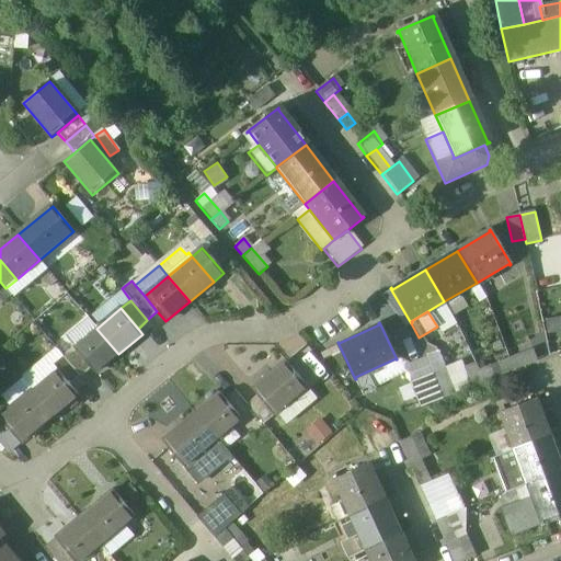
[(96,329),(73,347),(91,368),(95,374),(118,354),(96,329)]
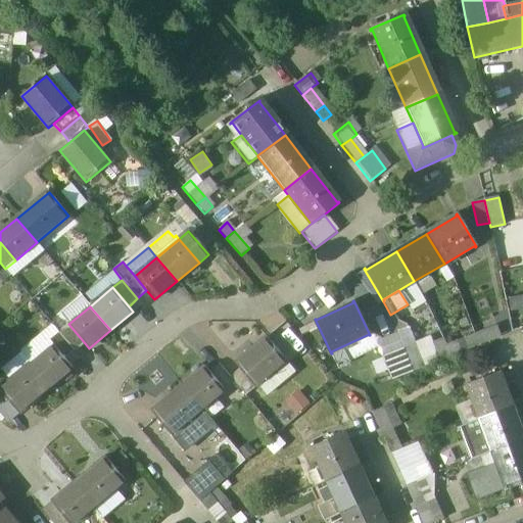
[(85,343),(68,324),(58,333),(75,351),(85,343)]
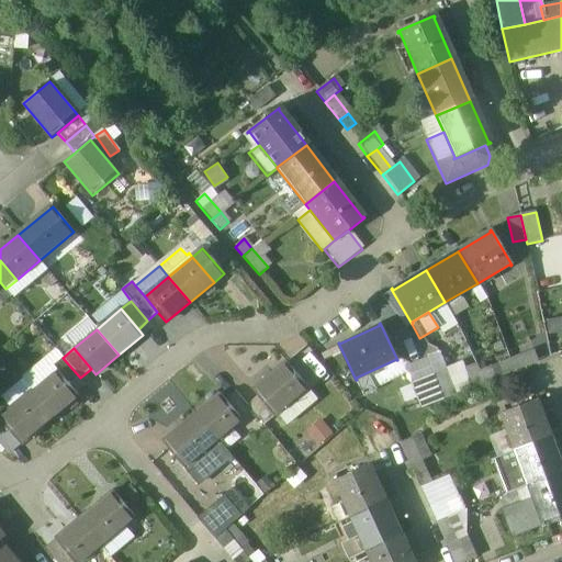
[(534,350),(510,359),(515,371),(538,362),(534,350)]
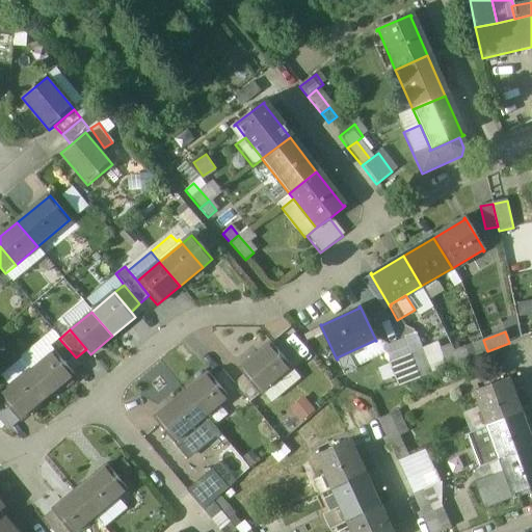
[(76,357),(59,339),(50,346),(54,351),(67,366),(76,357)]
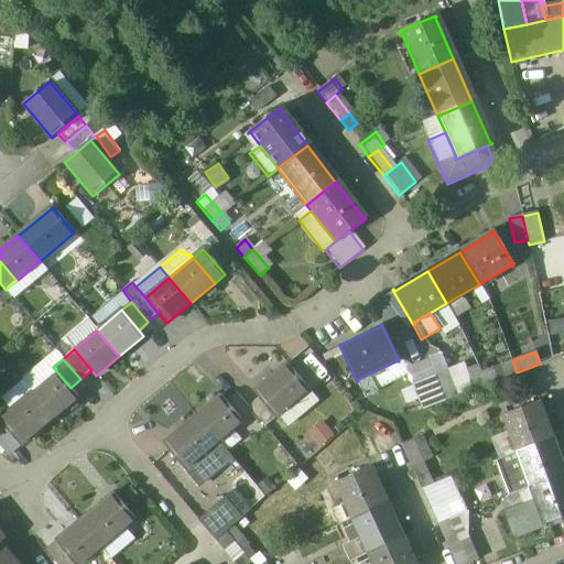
[(512,360),(500,365),(505,377),(517,372),(512,360)]
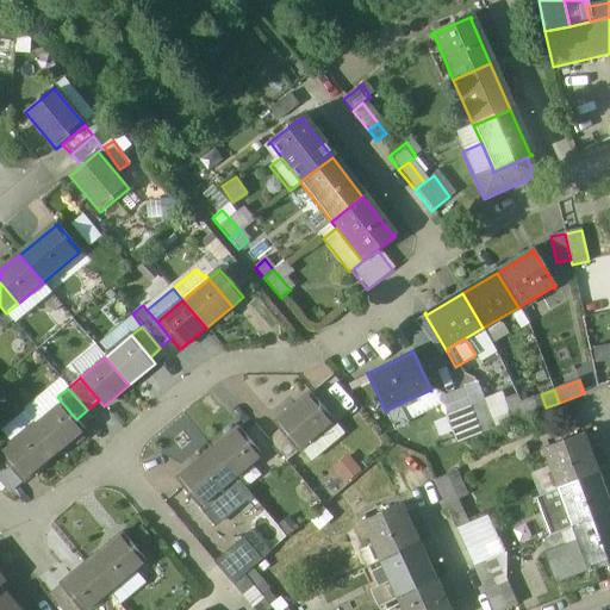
[(312,392),(274,424),(279,431),(297,453),(302,448),(335,421),(312,392)]
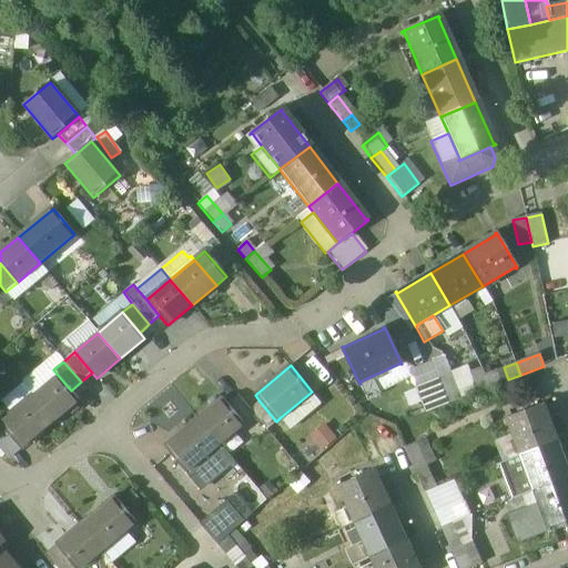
[(495,372),(485,375),(489,387),(500,383),(495,372)]
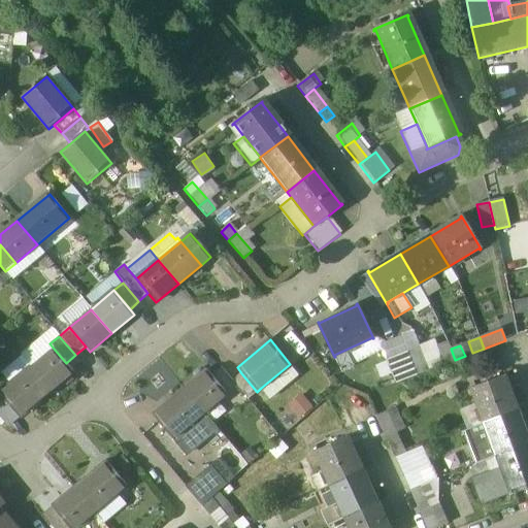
[(54,349),(31,367),(52,391),(74,372),(66,363),(54,349)]
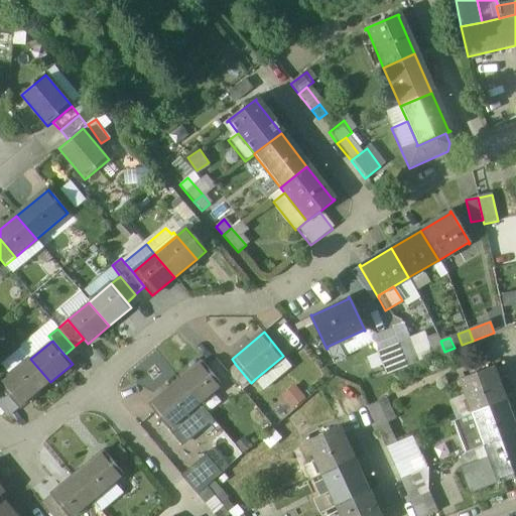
[(417,362),(409,341),(397,345),(403,355),(407,366),(417,362)]
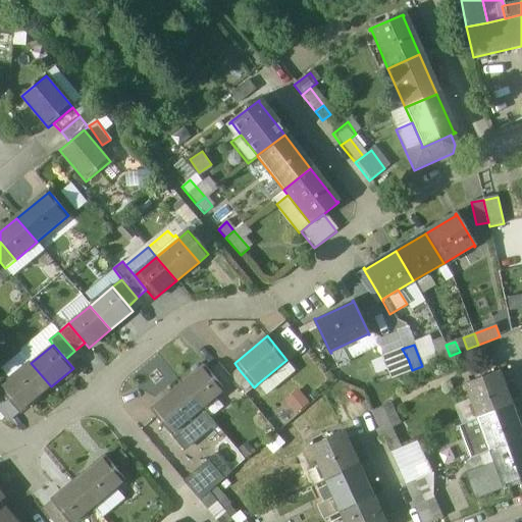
[(446,345),(433,350),(438,360),(450,356),(446,345)]
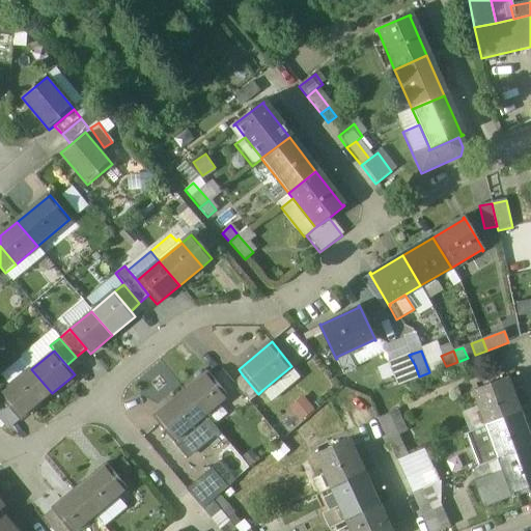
[(409,355),(389,363),(397,385),(419,376),(415,365),(409,355)]
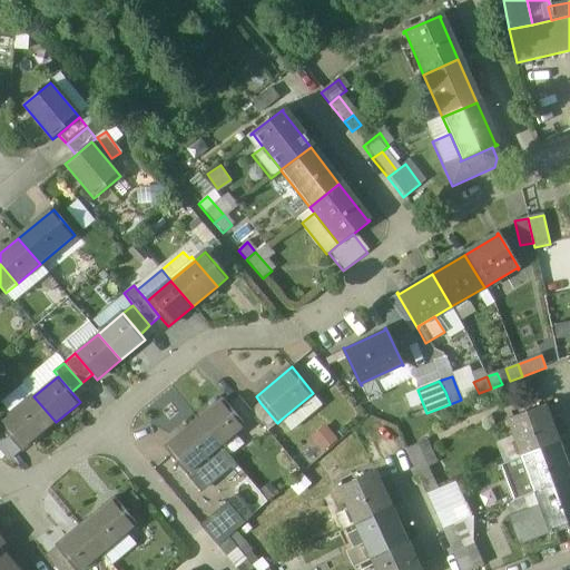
[(313,393),(282,419),(291,430),(322,403),(313,393)]
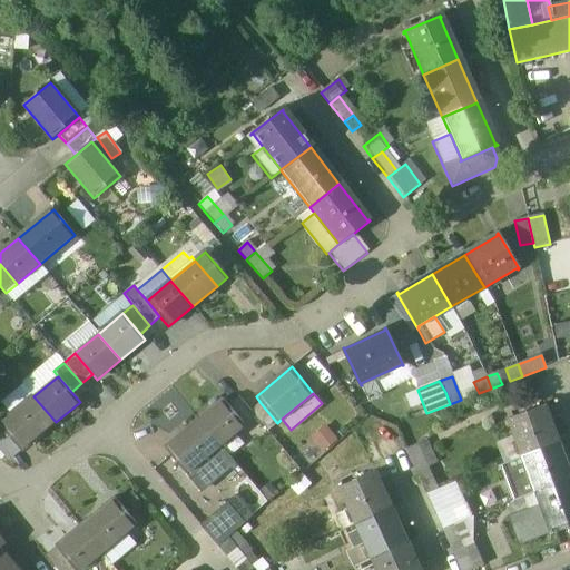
[(33,396),(0,424),(0,426),(20,451),(56,422),(33,396)]
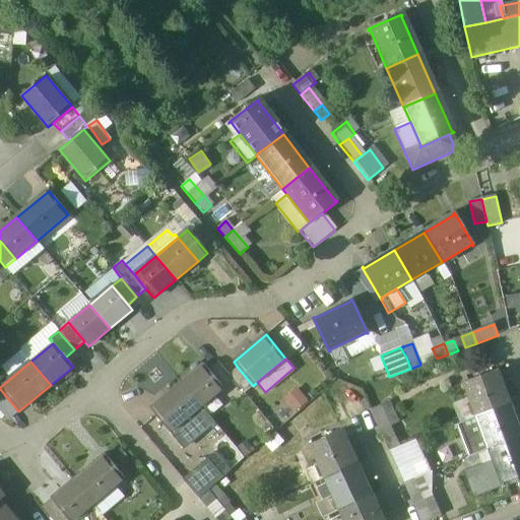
[(217,363),(209,370),(224,388),(234,381),(229,376),(217,363)]
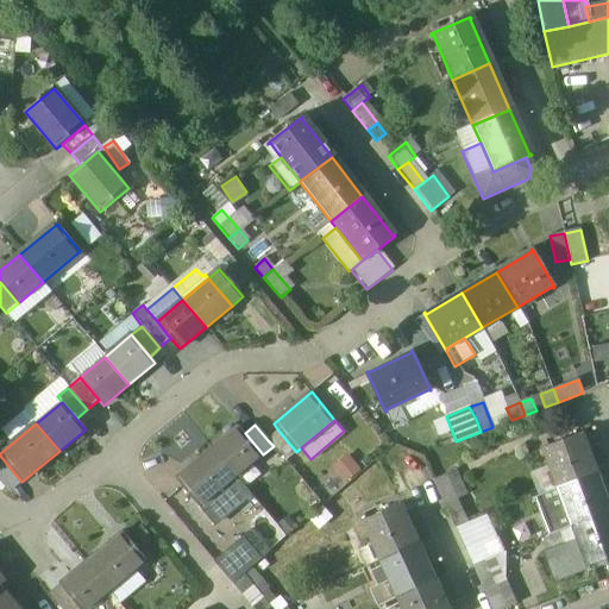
[(245,433),(239,427),(213,449),(237,477),(263,454),(245,433)]
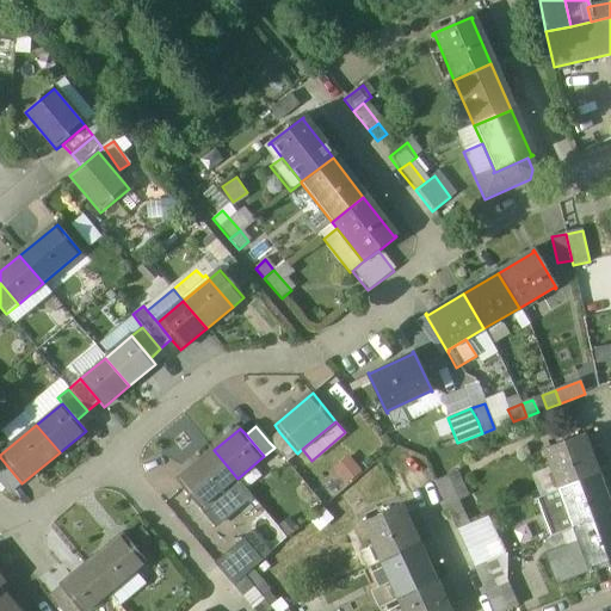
[(297,454),(279,432),(269,442),(275,448),(287,462),(297,454)]
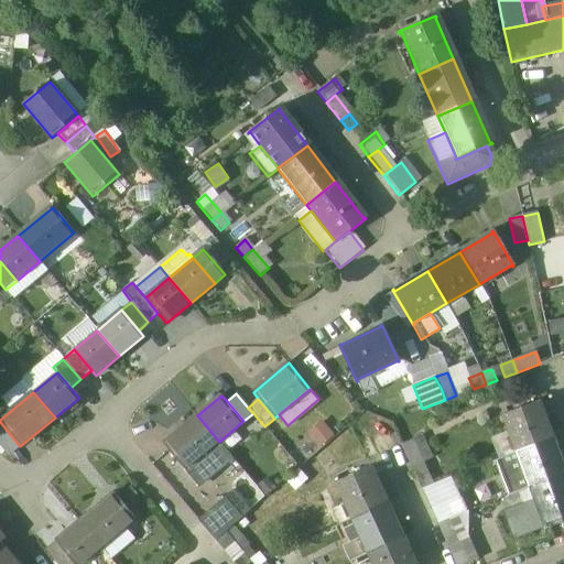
[(540,401),(502,415),(502,418),(505,416),(518,451),(552,437),(540,403),(541,402),(540,401)]
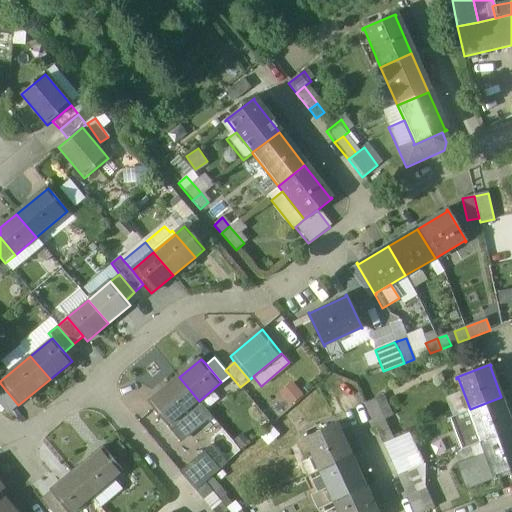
[(199,401),(179,377),(148,403),(168,426),(199,401)]
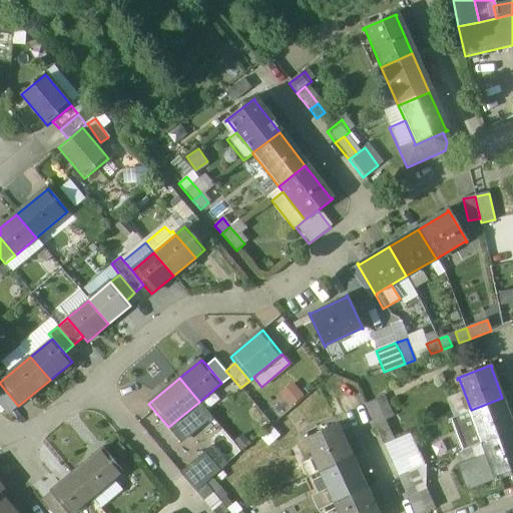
[(384,396),(365,405),(375,425),(386,420),(394,417),(384,396)]
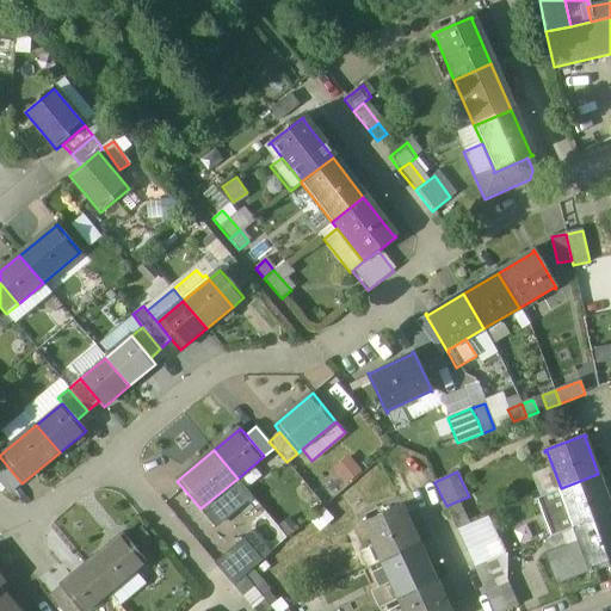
[(610,507),(598,474),(561,488),(575,528),(610,513),(610,507)]
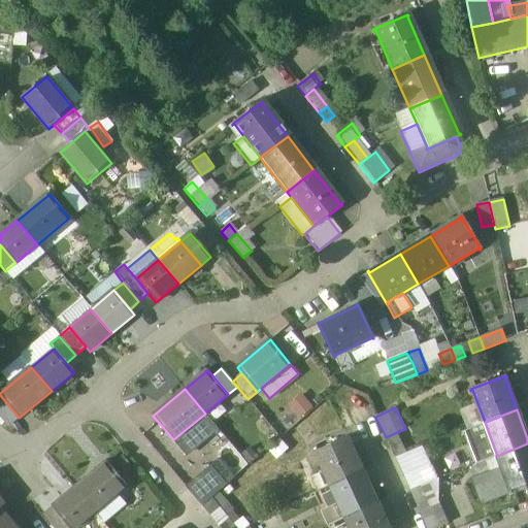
[(205,414),(173,439),(186,455),(218,429),(205,414)]
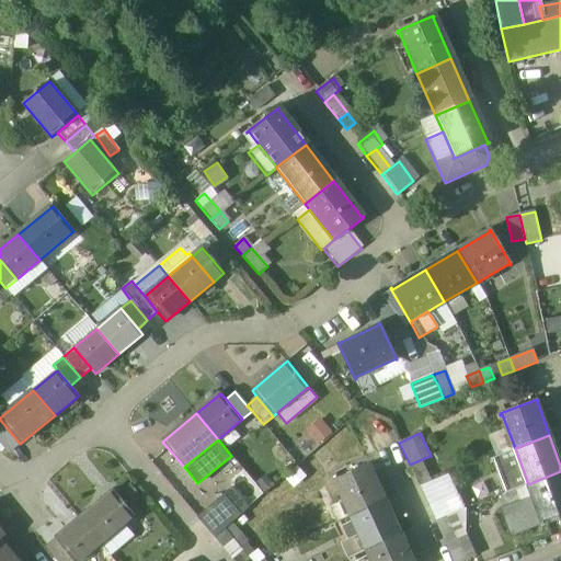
[(432,481),(422,459),(410,465),(420,487),(432,481)]
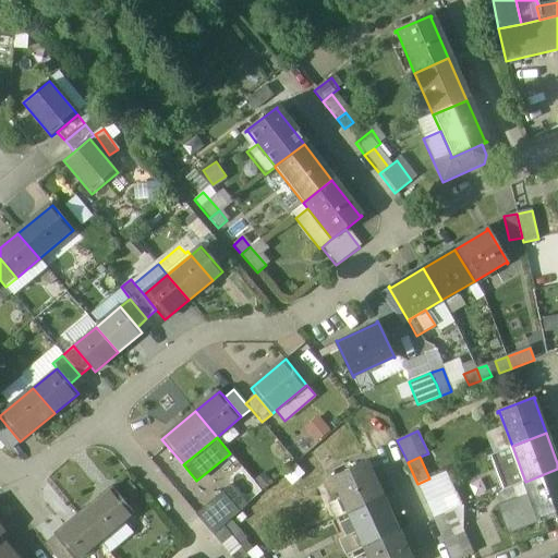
[(367,461),(331,477),(331,478),(332,478),(341,497),(349,512),(381,496),(366,462),(367,462),(367,461)]
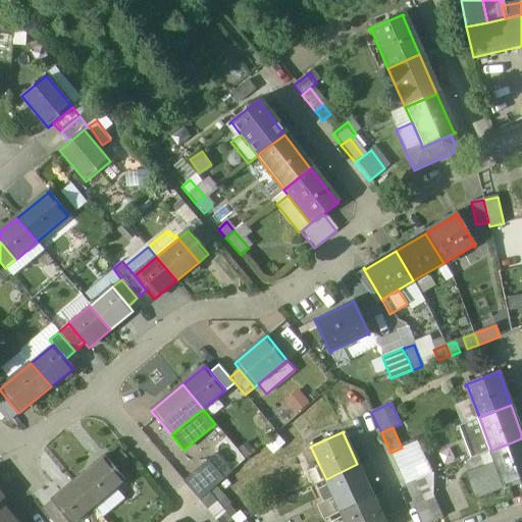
[(521,438),(491,451),(496,461),(505,484),(521,477),(521,438)]
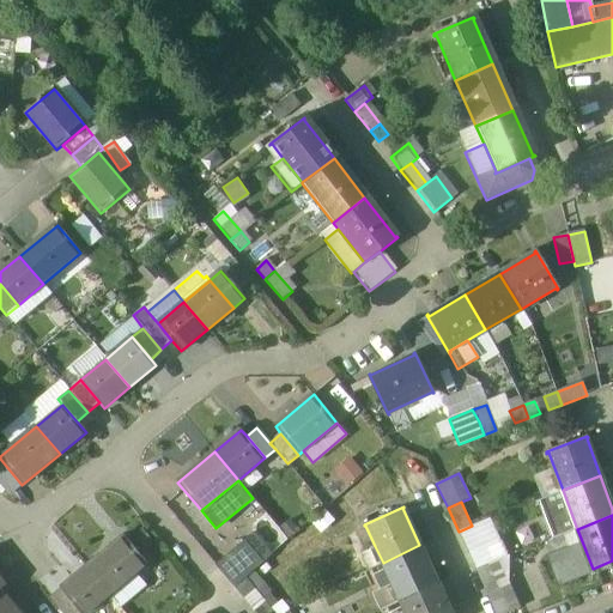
[(472,526),(459,532),(463,544),(475,569),(489,563),(508,556),(490,519),(472,526)]
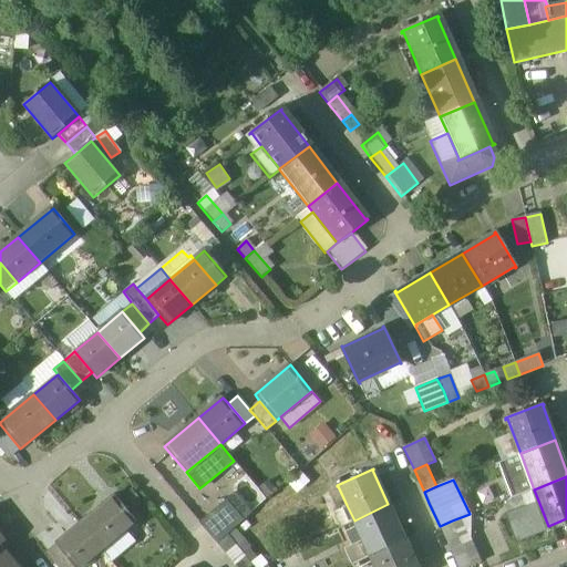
[(115,496),(81,525),(102,550),(136,522),(115,496)]
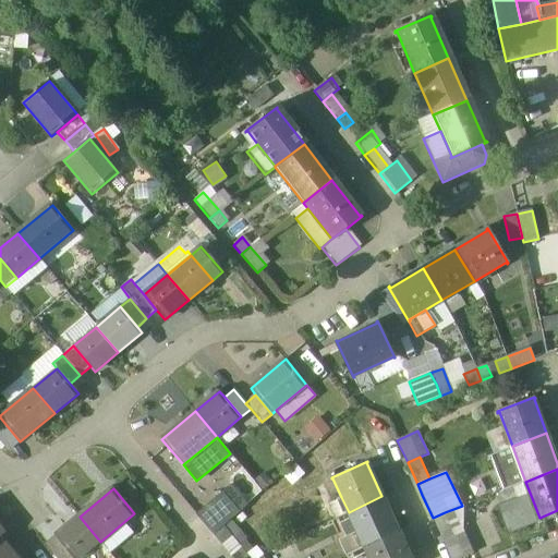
[(222,492),(196,514),(213,534),(230,520),(240,511),(222,492)]
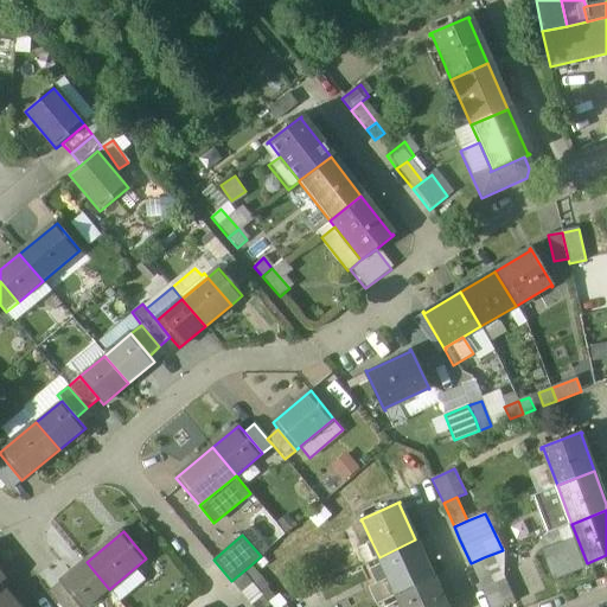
[(576,536),(541,550),(553,581),(588,567),(587,563),(576,536)]
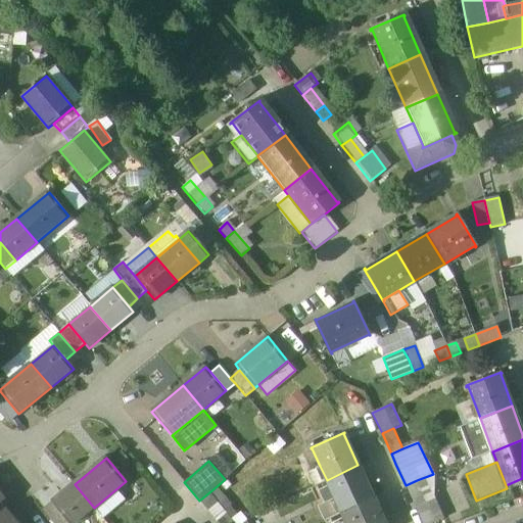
[(358,465),(327,480),(335,498),(341,512),(373,497),(358,465)]
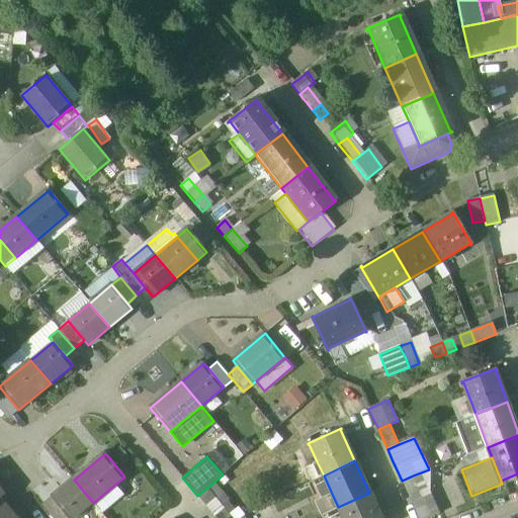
[(324,476),(317,461),(306,466),(313,482),(324,476)]
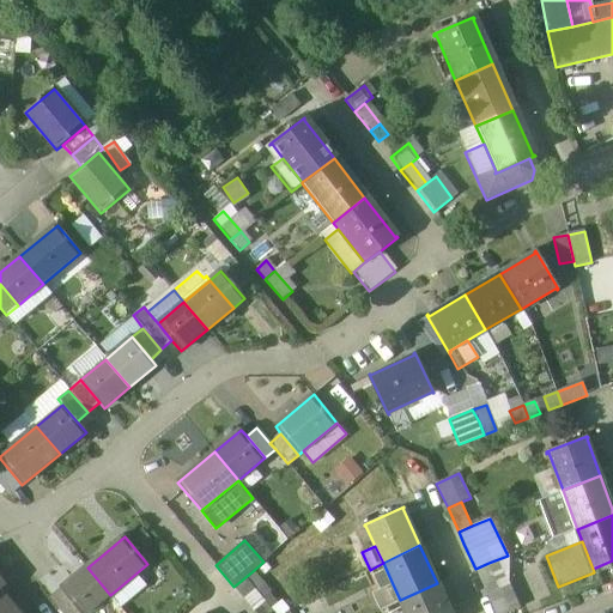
[(489,563),(475,569),(486,593),(501,587),(489,563)]
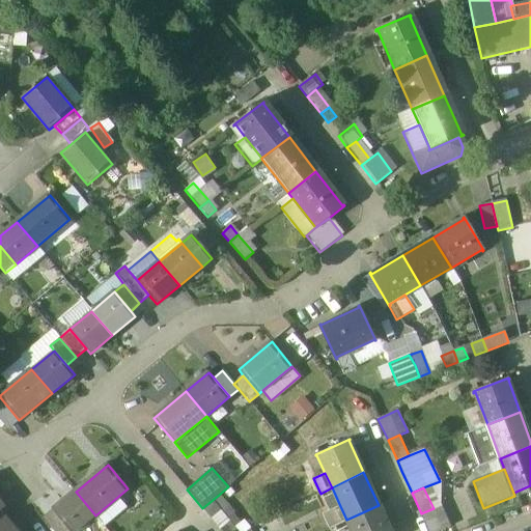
[(76,492),(54,509),(58,515),(71,530),(76,530),(95,515),(76,492)]
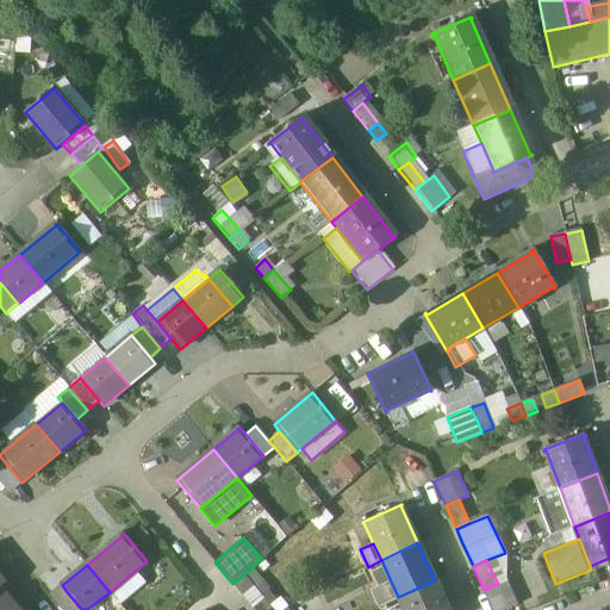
[(271,590),(251,568),(232,584),(251,605),(262,597),(271,590)]
